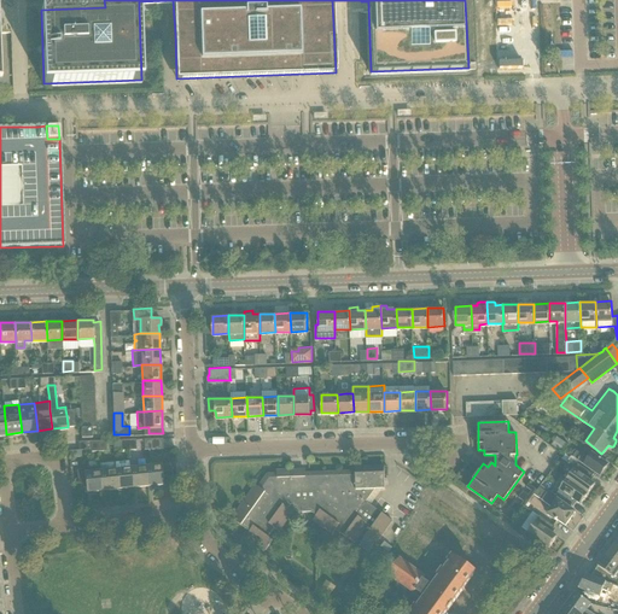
[(92,426),(81,426),(82,436),(92,436),(92,426)]
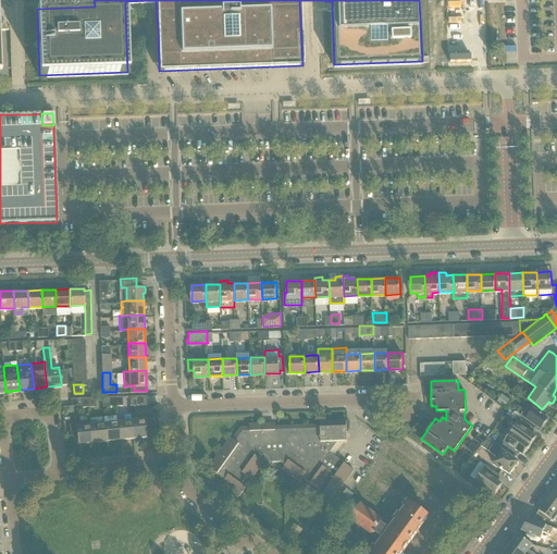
[(502,392),(497,399),(506,406),(511,398),(502,392)]
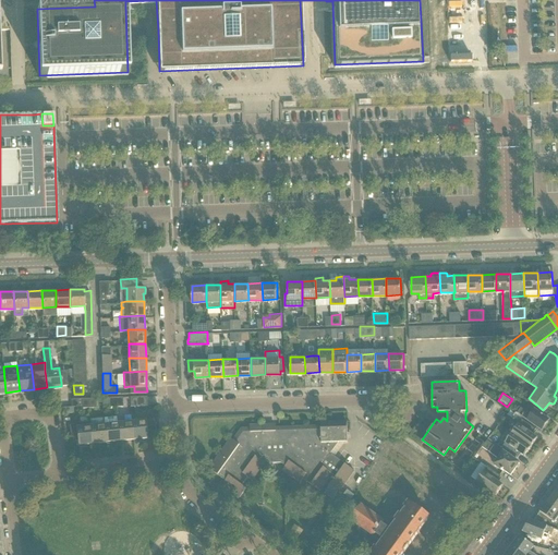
[(147,395),(131,396),(131,406),(147,405),(147,395)]
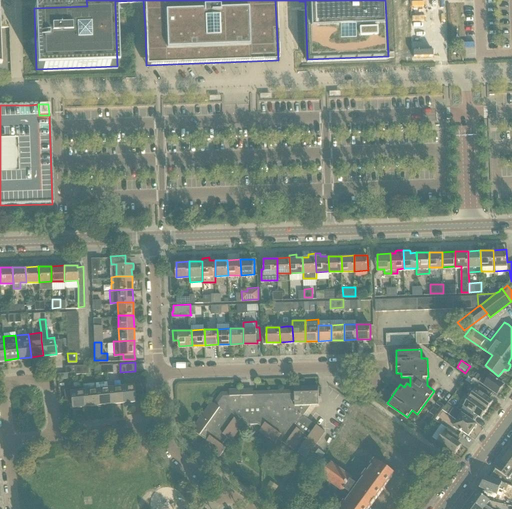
[(81,372),(81,364),(65,364),(65,371),(75,371),(75,372),(81,372)]
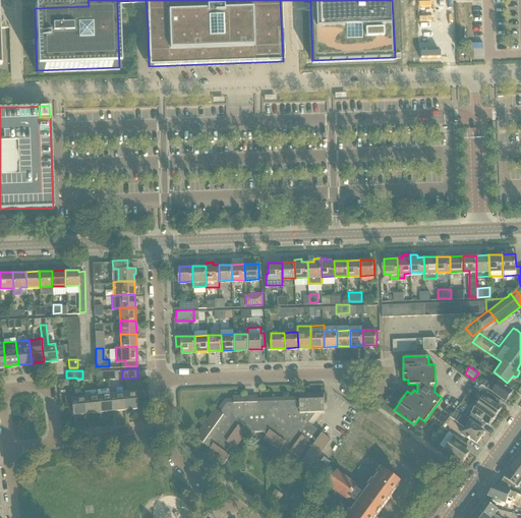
[(486,379),(482,383),(506,400),(513,390),(499,380),(498,380),(499,381),(496,385),(486,379)]
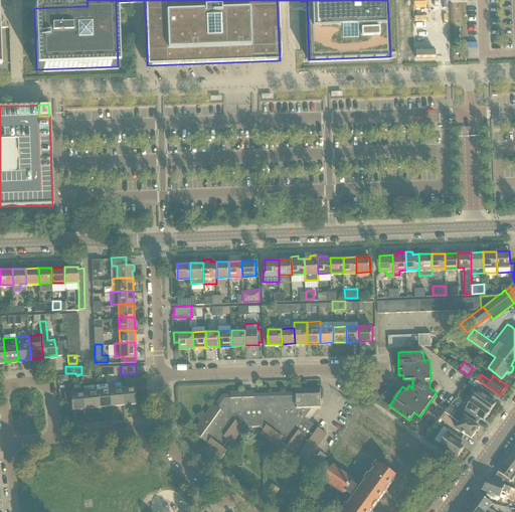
[(108,382),(95,384),(96,389),(97,406),(110,405),(108,388),(108,382)]
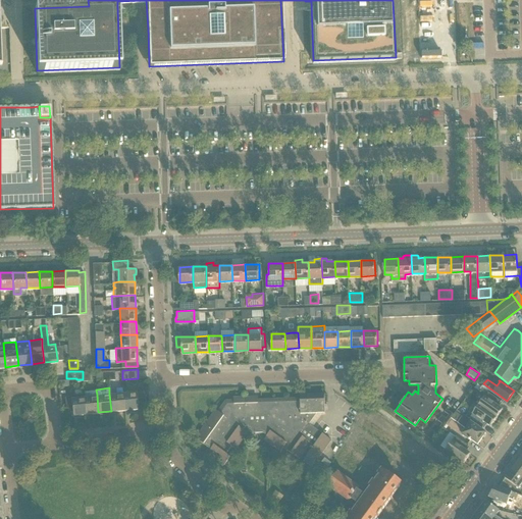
[(84,391),(84,397),(86,414),(98,412),(97,395),(96,390),(84,391)]
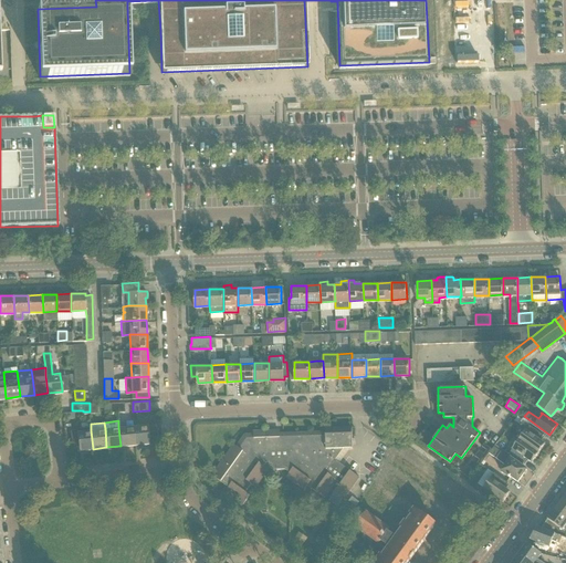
[(146,425),(133,426),(134,445),(148,444),(148,440),(157,439),(156,424),(146,425)]
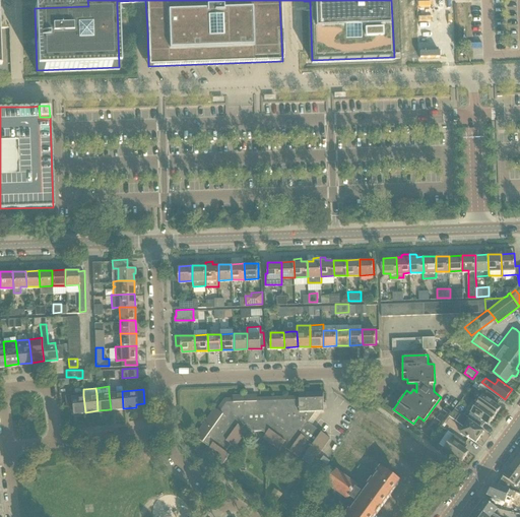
[(485,389),(476,402),(495,414),(501,406),(496,402),(499,398),(485,389)]
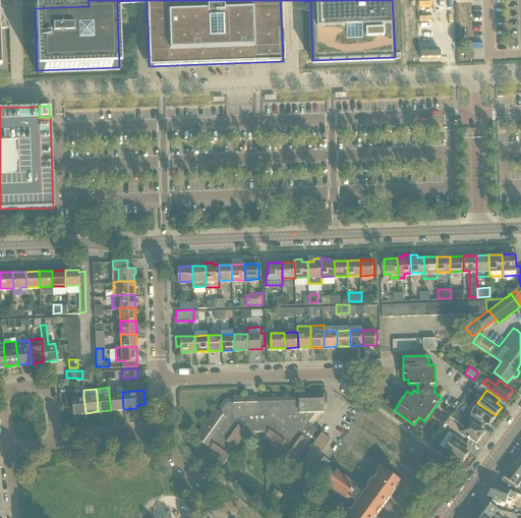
[(71,394),(64,394),(65,406),(71,406),(72,414),(85,413),(83,396),(83,392),(71,393),(71,394)]
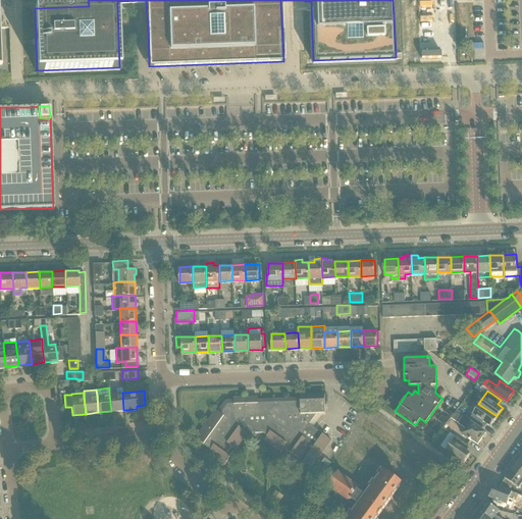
[(122,393),(109,394),(111,411),(123,410),(122,393)]
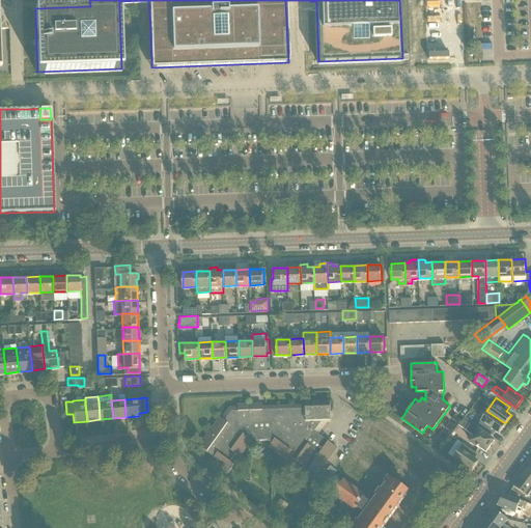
[(212,460),(228,471),(234,463),(230,460),(236,452),(240,455),(252,439),(248,436),(250,432),(259,439),(268,439),(272,441),(269,445),(285,457),(288,453),(305,466),(310,457),(323,466),(337,446),(315,429),(323,419),(331,419),(331,399),(305,400),(305,404),(255,406),(255,403),(238,403),(239,406),(230,407),(222,417),(220,415),(199,444),(215,455),(212,460)]
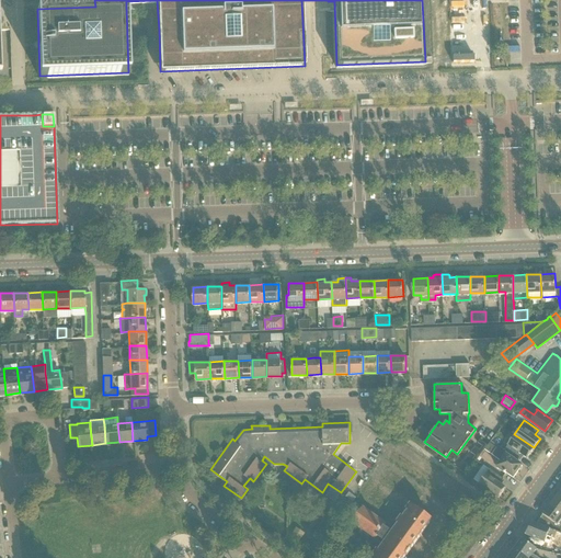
[(514,434),(504,448),(518,458),(522,453),(527,456),(534,447),(514,434)]
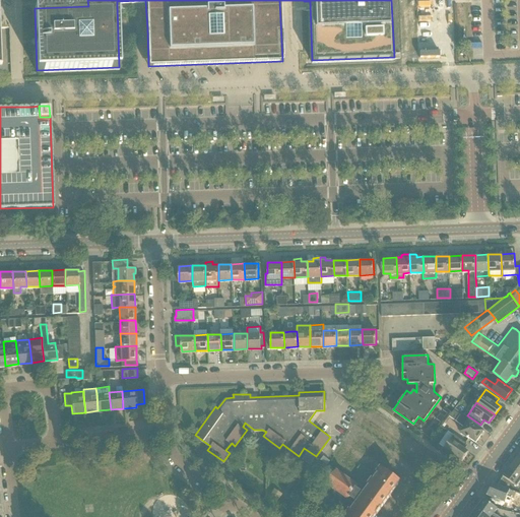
[(432,438),(432,437),(433,437),(435,433),(449,414),(465,425),(460,431),(468,437),(469,436),(475,440),(483,429),(454,408),(452,410),(445,405),(443,408),(447,411),(445,414),(440,411),(436,416),(441,421),(438,424),(434,421),(430,426),(434,429),(431,433),(427,430),(425,432),(432,438)]
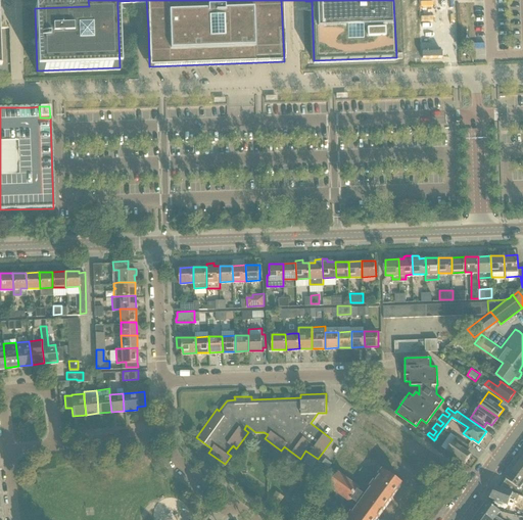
[(441,444),(446,448),(457,435),(450,431),(448,433),(441,444)]
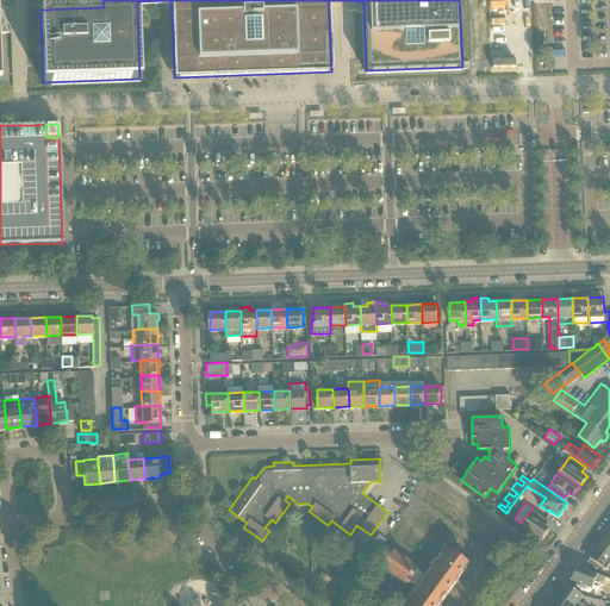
[(533,507),(521,523),(542,538),(549,528),(543,524),(547,518),(533,507)]
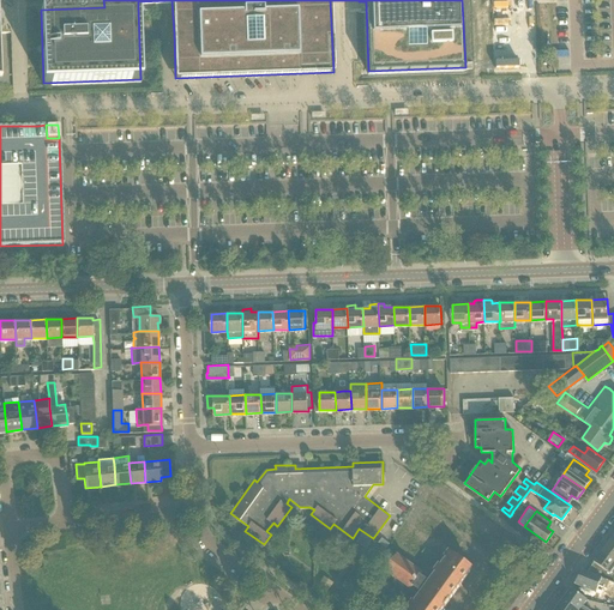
[(613,542),(609,538),(601,549),(613,557),(613,542)]
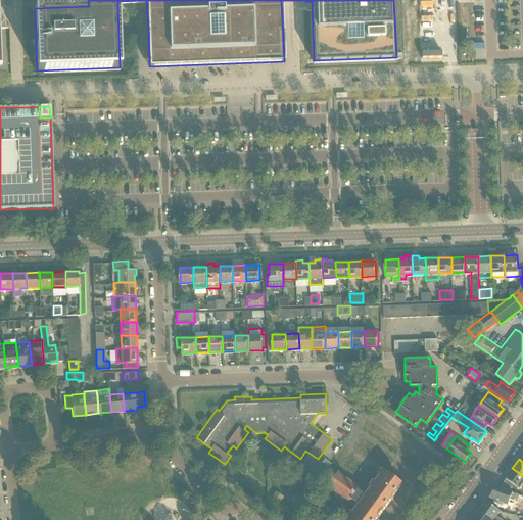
[(324,467),(320,474),(325,476),(329,469),(324,467)]
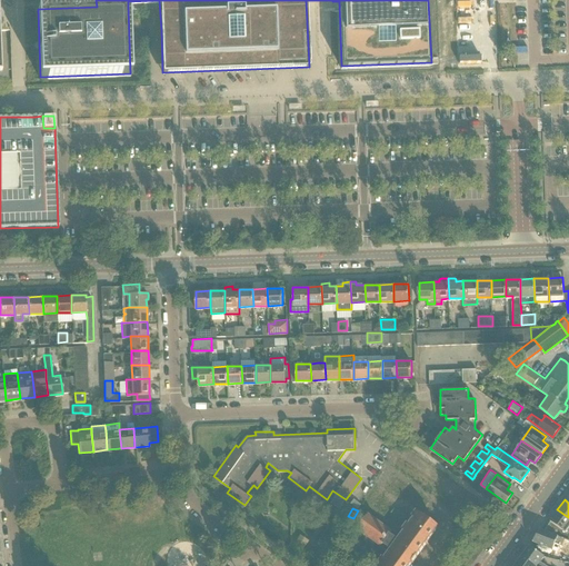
[(550,520),(543,529),(563,537),(567,538),(568,535),(568,525),(568,517),(557,509),(550,519),(550,520)]
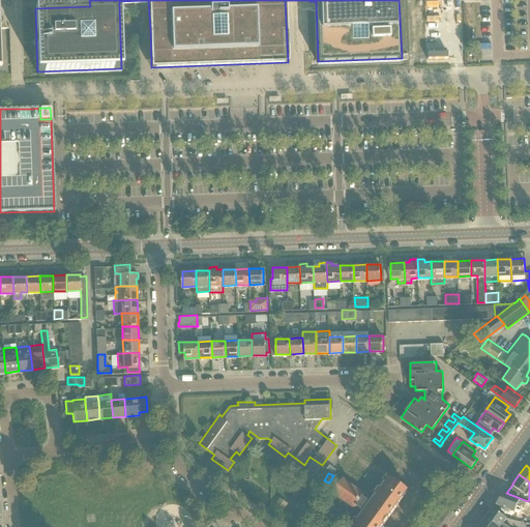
[(349,526),(348,526),(379,526),(407,489),(387,475),(383,479),(385,480),(381,487),(379,486),(375,492),(372,490),(367,495),(343,477),(333,491),(357,508),(352,516),(356,518),(351,524),(353,525),(351,526),(349,526)]
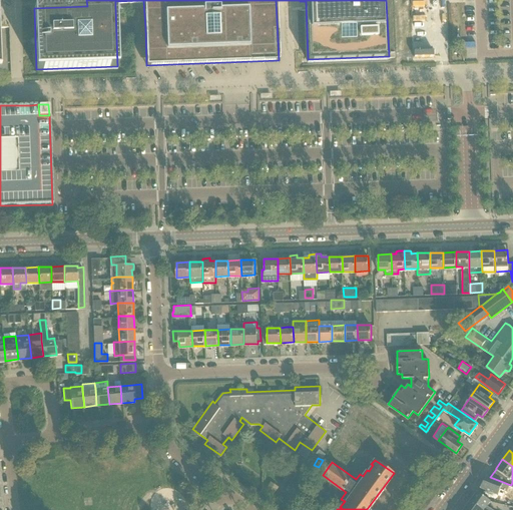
[(488,476),(480,487),(498,494),(500,488),(511,492),(512,485),(511,485),(508,484),(490,477),(488,476)]
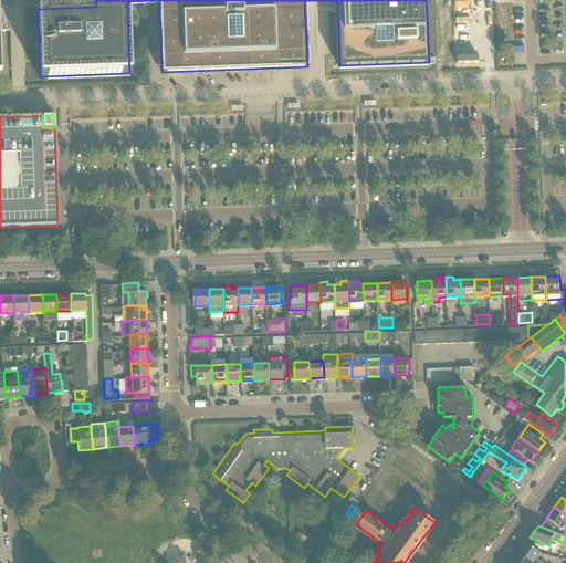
[(526,542),(519,552),(535,562),(546,562),(537,556),(541,551),(536,548),(526,542)]
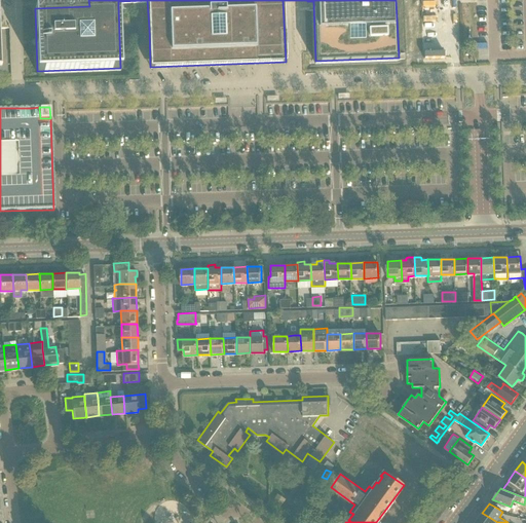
[(286,505),(283,509),(290,513),(293,510),(286,505)]
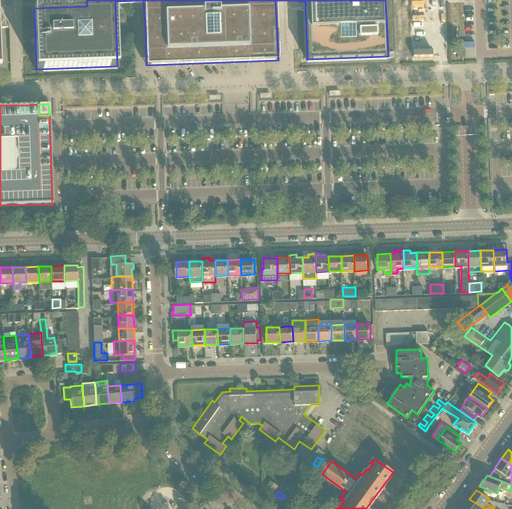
[(464,507),(462,508),(484,508),(469,499),(464,507)]
